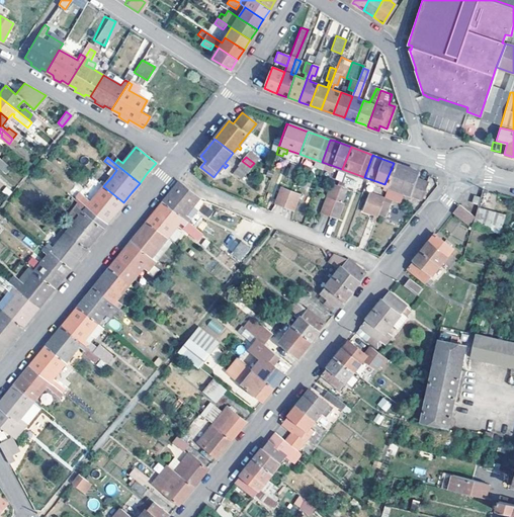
[(250,167),(242,161),(238,166),(246,173),(250,167)]
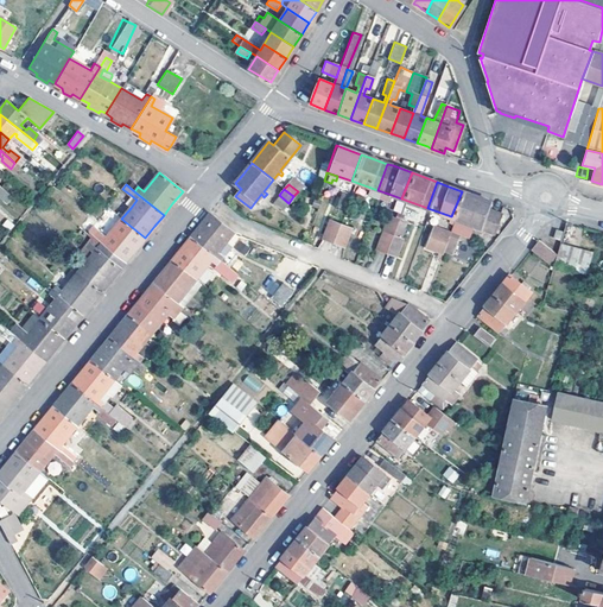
[(462,191),(451,216),(487,229),(495,214),(490,212),(483,209),(487,200),(462,191)]
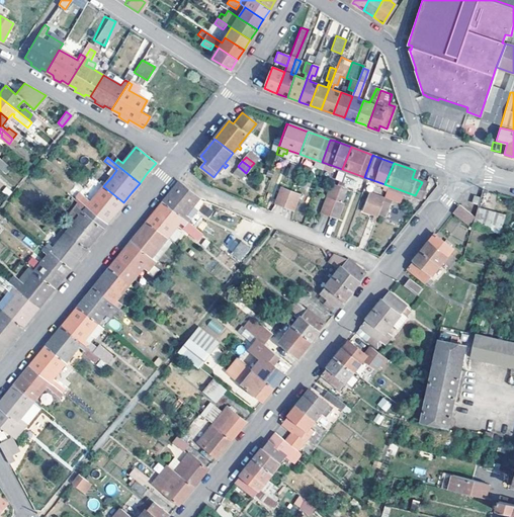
[(294,178),(296,171),(298,167),(290,164),(286,176),(294,178)]
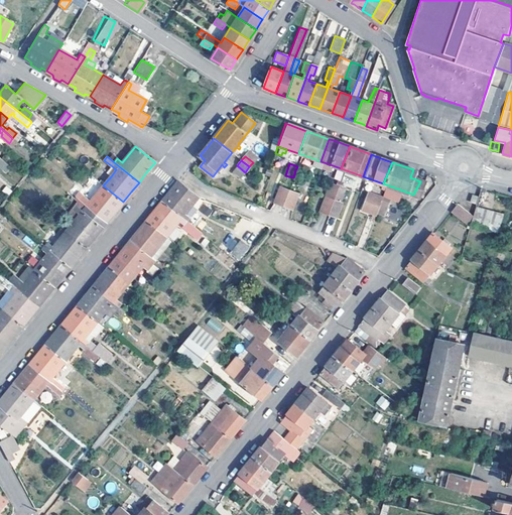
[(116,169),(111,165),(106,172),(111,176),(116,169)]
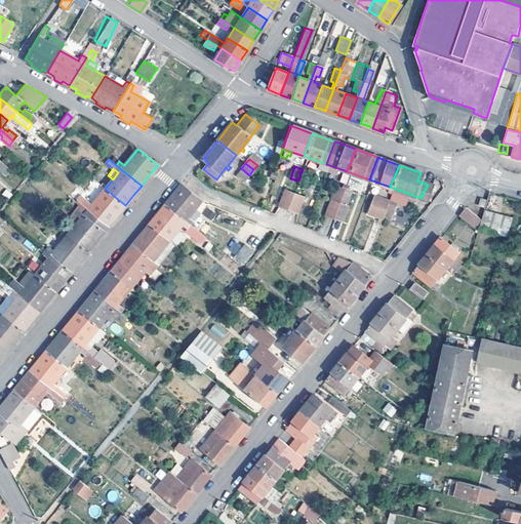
[(165,205),(190,226),(193,222),(188,217),(201,201),(200,201),(182,185),(173,194),(165,205)]
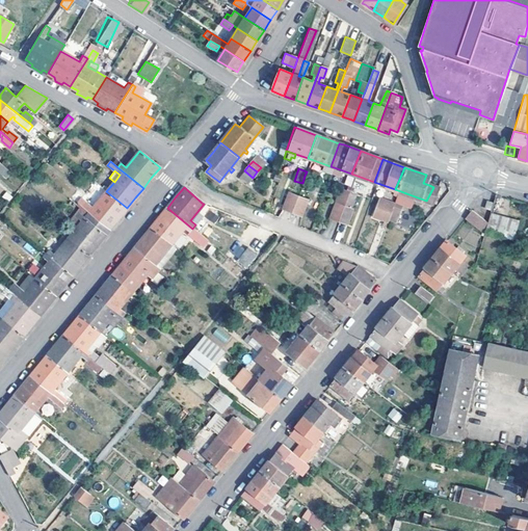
[(338,221),(350,188),(347,187),(346,190),(339,187),(328,217),(338,221)]
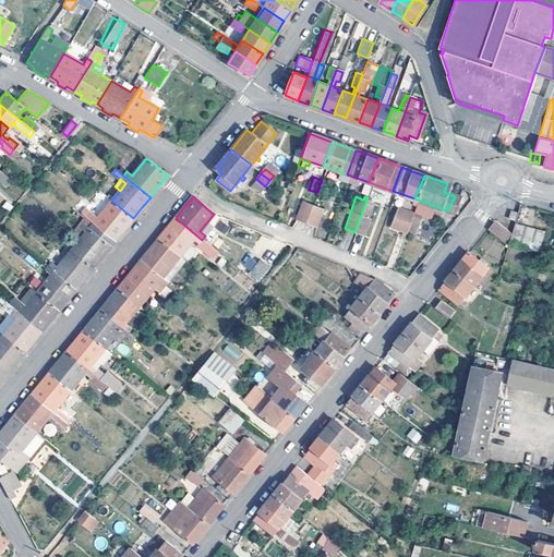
[(370,198),(368,197),(354,232),(363,235),(369,218),(366,217),(372,202),(369,202),(370,198)]
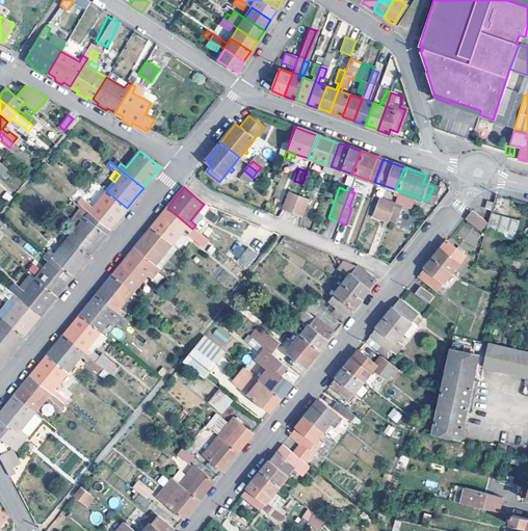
[(84,208),(89,213),(109,229),(116,220),(127,208),(106,191),(93,209),(87,205),(84,208)]
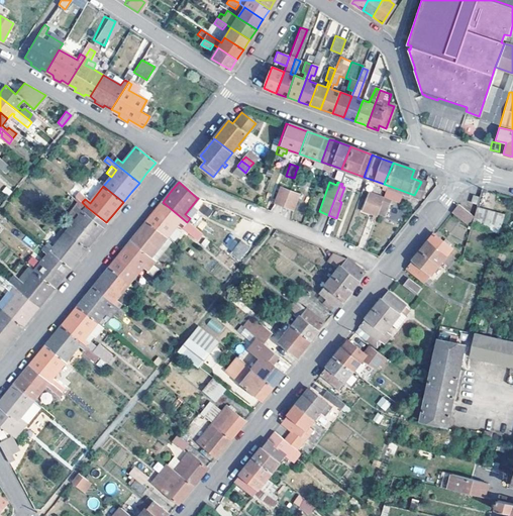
[(283,206),(289,191),(280,187),(274,202),(283,206)]
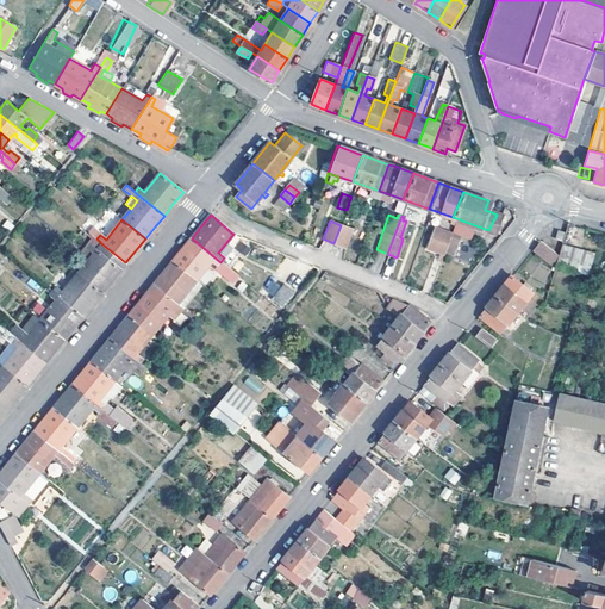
[(350,228),(341,225),(334,243),(343,247),(350,228)]
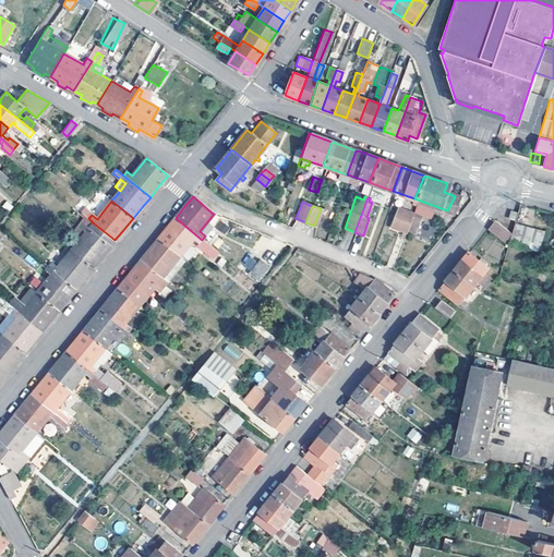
[(393,227),(406,231),(412,213),(399,208),(393,227)]
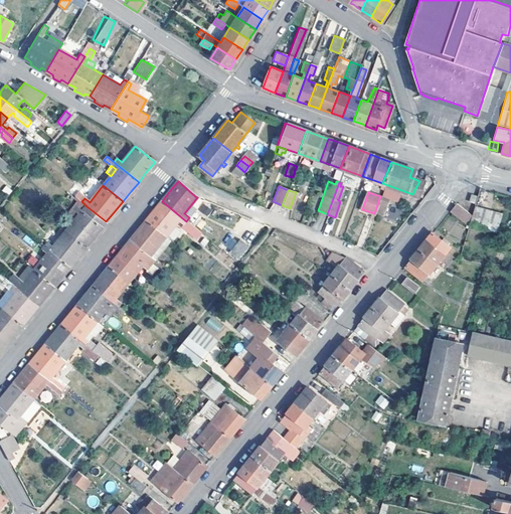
[(473,195),(467,193),(465,201),(471,203),(473,195)]
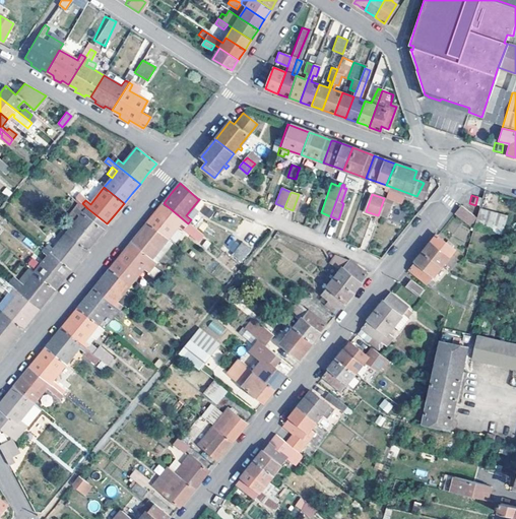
[(384,198),(378,215),(380,216),(380,214),(386,216),(391,201),(384,198)]
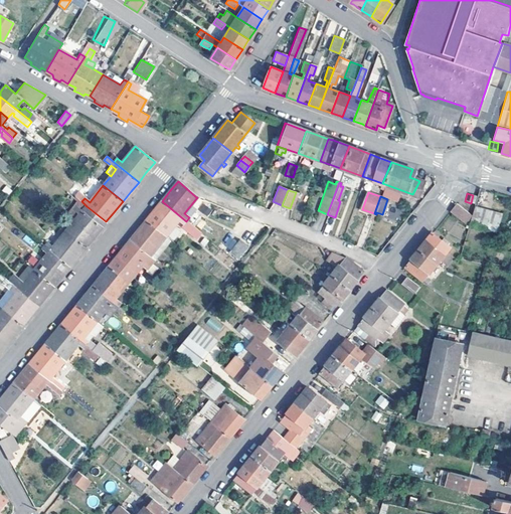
[(145,221),(165,237),(178,220),(182,225),(180,228),(188,234),(193,227),(186,221),(162,201),(154,210),(145,221)]
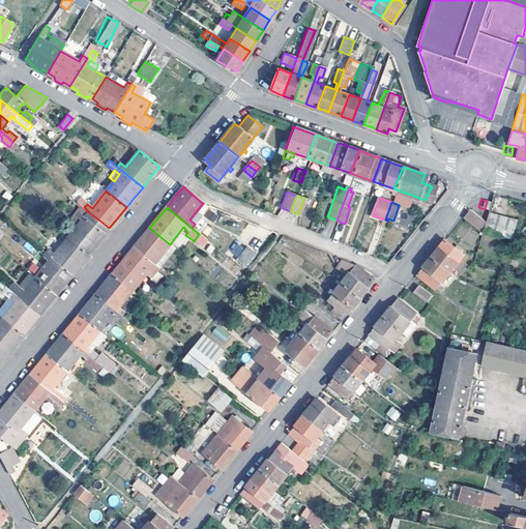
[(480,221),(467,210),(461,218),(473,229),(480,221)]
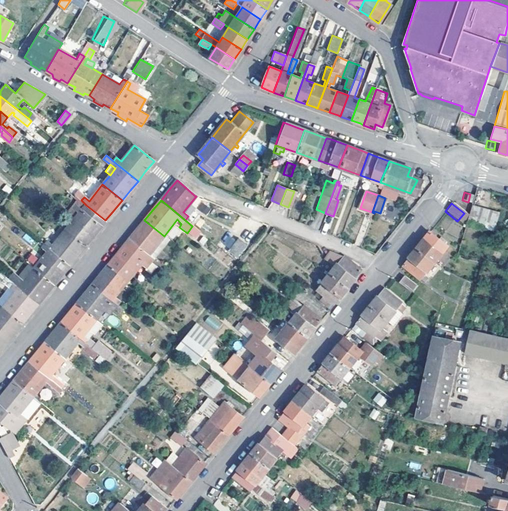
[(81,210),(101,225),(103,223),(105,220),(86,205),(84,208),(81,210)]
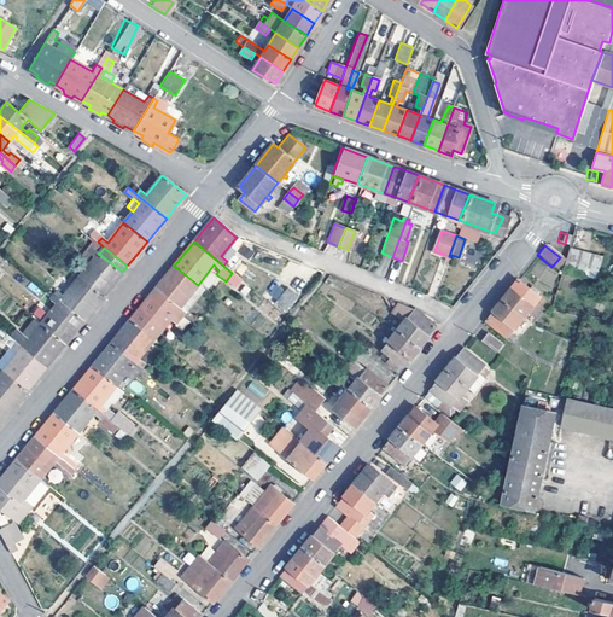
[(600,256),(568,248),(565,258),(561,271),(594,279),(600,256)]
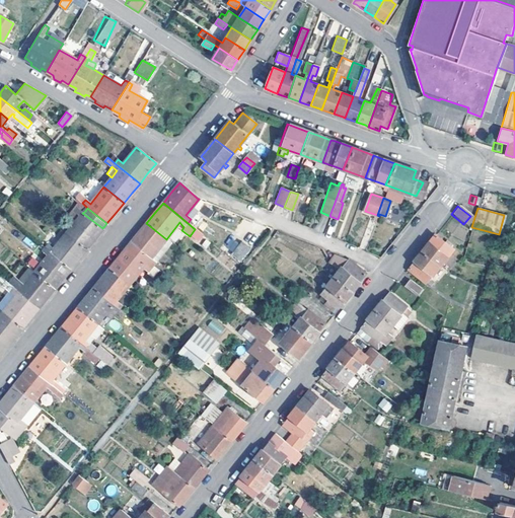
[(79,217),(67,232),(86,248),(94,239),(102,228),(82,213),(77,209),(74,213),(79,217)]
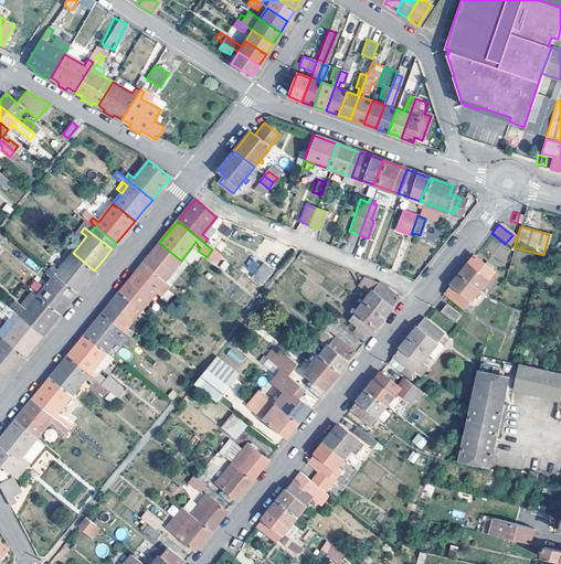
[(181,261),(159,243),(150,254),(143,264),(146,266),(169,285),(167,287),(180,298),(183,293),(171,283),(172,282),(168,277),(181,261)]
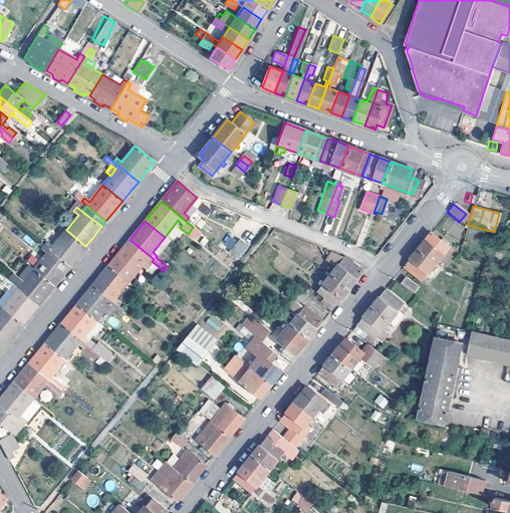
[(85,246),(66,230),(53,246),(48,242),(45,246),(69,266),(77,256),(85,246)]
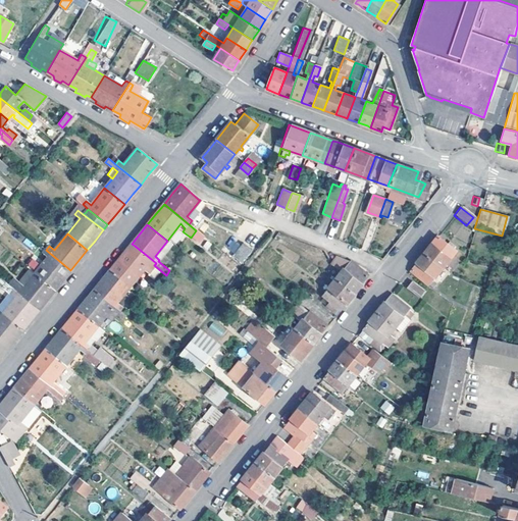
[(220,246),(229,252),(237,243),(227,236),(220,246)]
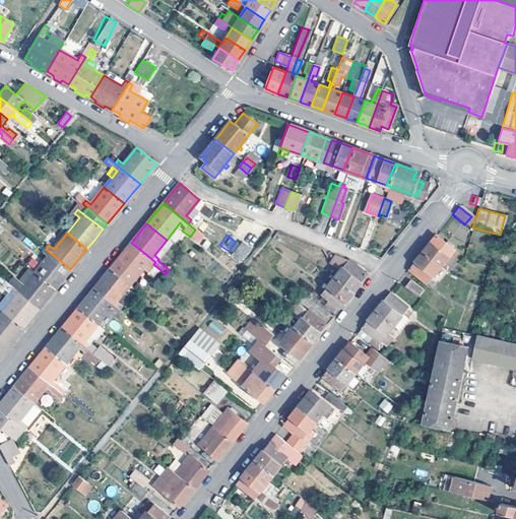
[(430,243),(423,252),(440,266),(453,250),(436,235),(430,243)]
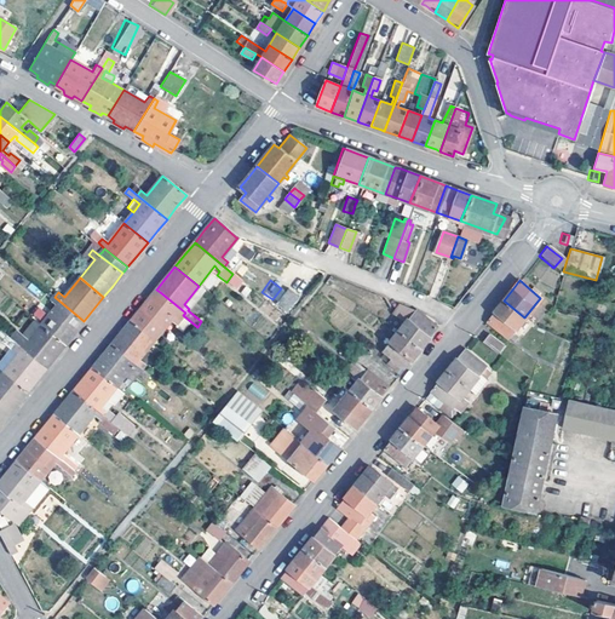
[(236,281),(231,290),(241,296),(246,287),(236,281)]
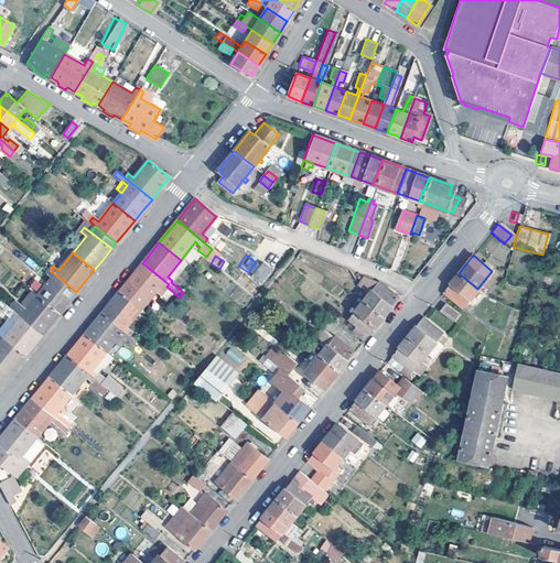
[(186,263),(181,260),(168,277),(172,281),(186,263)]
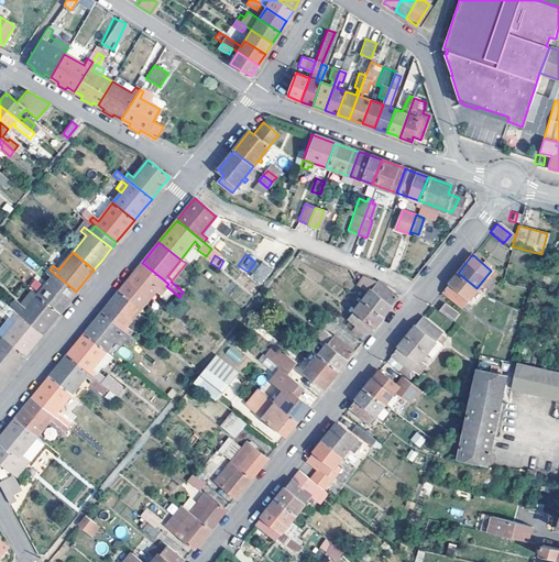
[(270,270),(261,262),(249,275),(259,284),(270,270)]
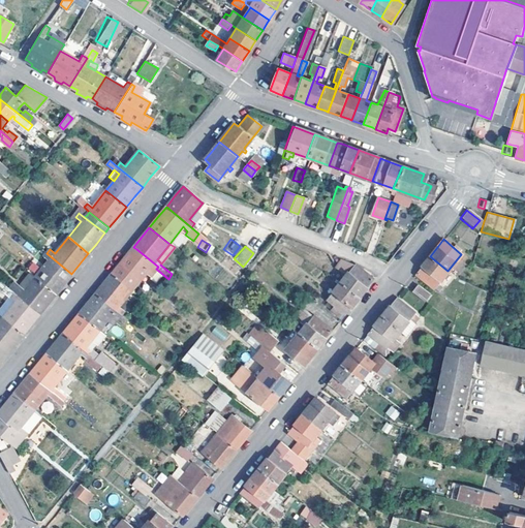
[(155,271),(156,269),(158,267),(136,249),(133,253),(132,256),(154,273),(155,271)]
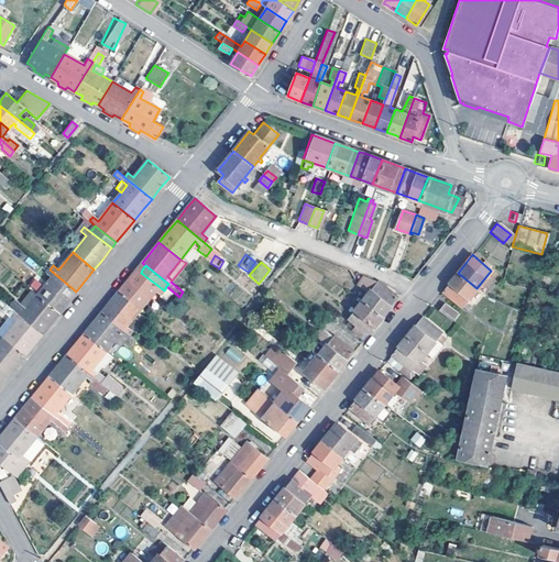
[(36,295),(58,312),(65,304),(76,291),(50,270),(46,273),(52,277),(36,295)]
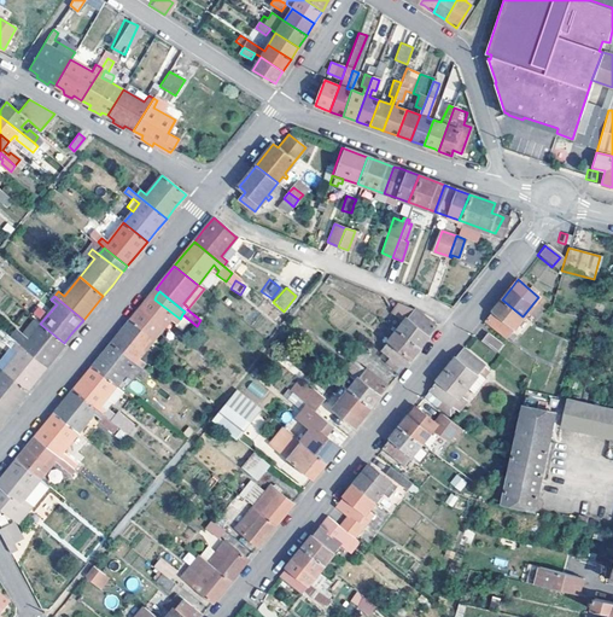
[(130,319),(153,338),(169,319),(181,329),(187,321),(181,316),(180,319),(155,300),(150,296),(140,307),(130,319)]
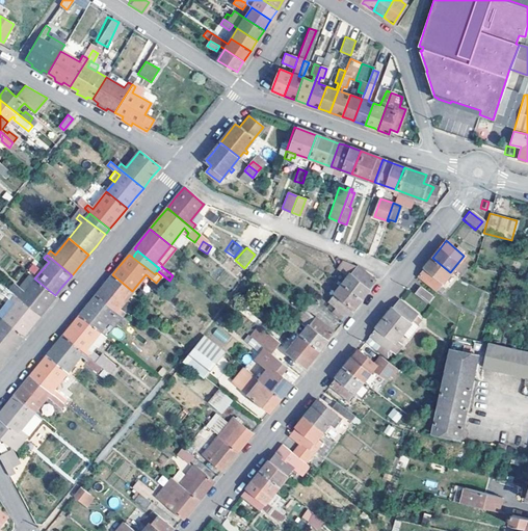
[(450,272),(432,258),(425,266),(419,274),(441,294),(445,289),(440,286),(450,272)]
